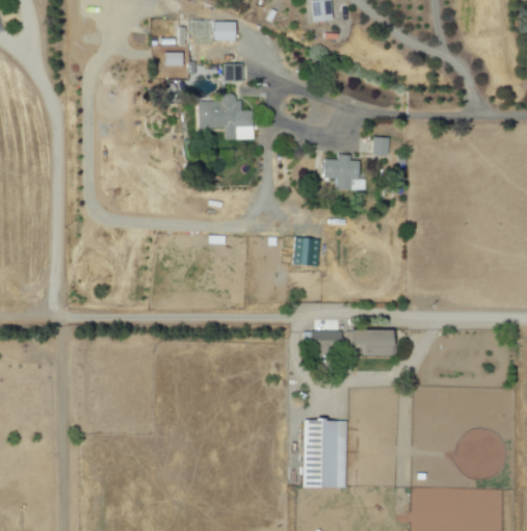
[(311,0),(313,21),(332,20),(331,0),(311,0)]
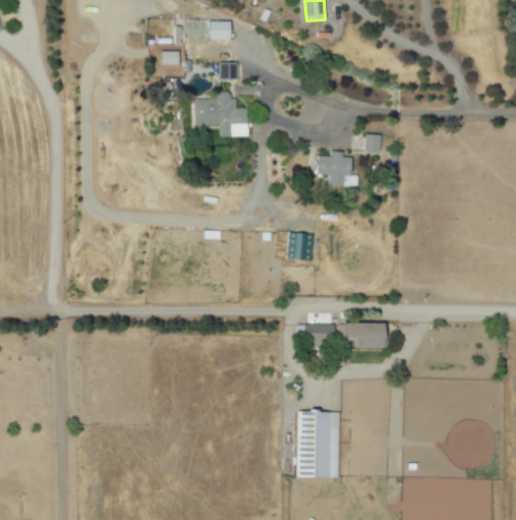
[(230,39),(230,20),(209,20),(209,39),(230,39)]
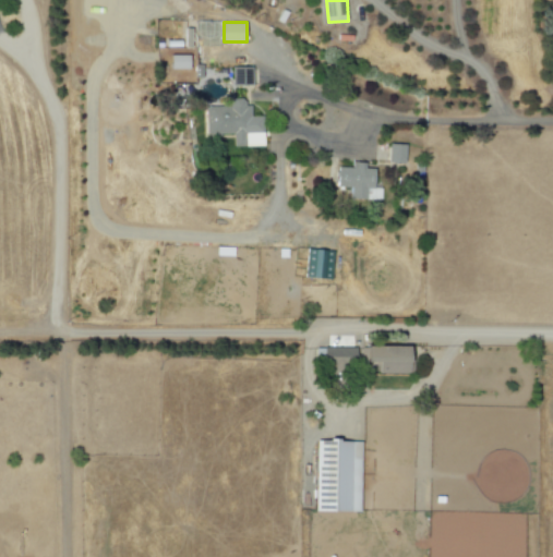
[(172,69),(192,69),(191,55),(172,55),(172,69)]
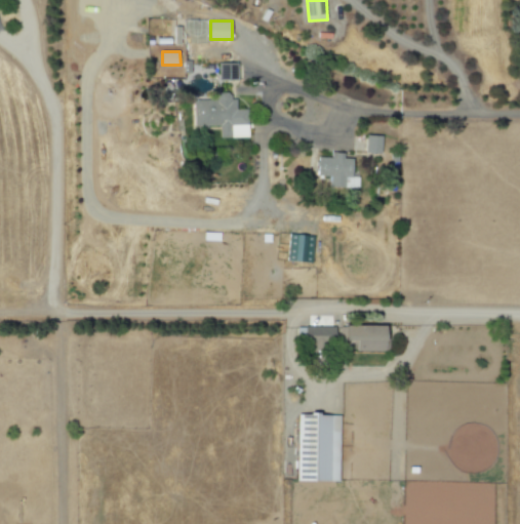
[(221,63),(222,80),(238,79),(238,63),(221,63)]
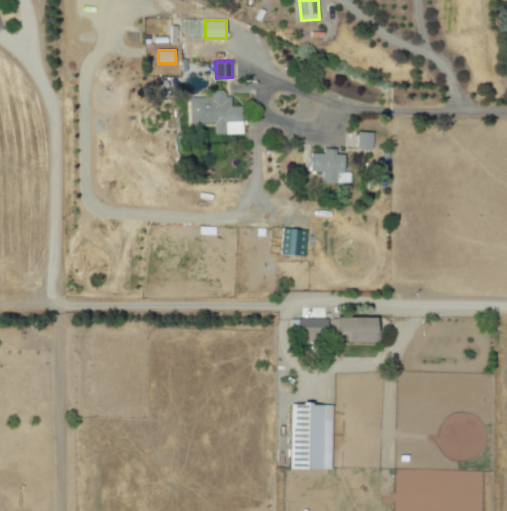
[(243,133),(243,106),(233,106),(233,92),(212,92),(213,97),(191,97),(191,122),(216,122),(217,134),(243,133)]
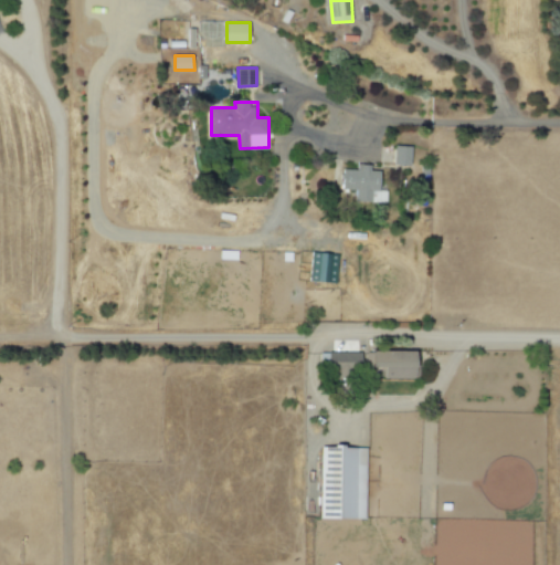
[(413,146),(398,146),(397,164),(412,165),(413,146)]
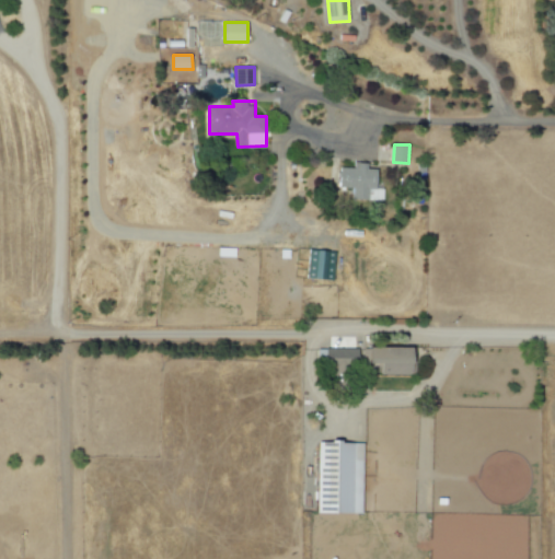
[(355,199),(370,199),(370,188),(378,188),(379,164),(356,164),(356,167),(342,167),(342,187),(355,187),(355,199)]
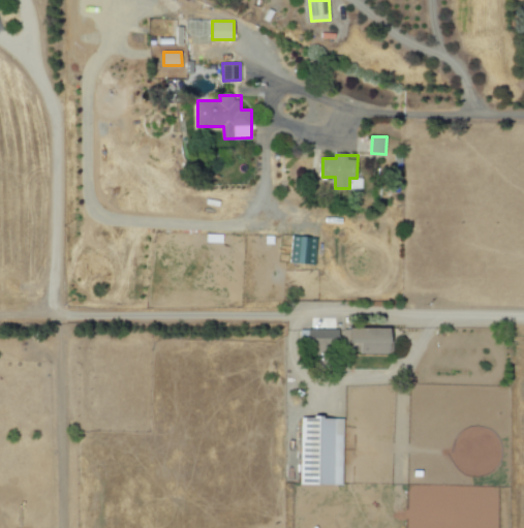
[(317,264),(318,238),(295,237),(295,246),(293,246),(291,262),(317,264)]
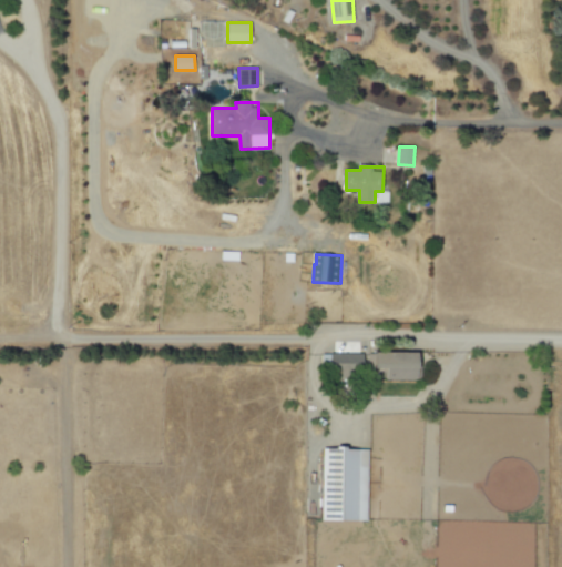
[(422,371),(422,352),(373,353),(373,368),(387,367),(387,380),(418,378),(417,371),(422,371)]
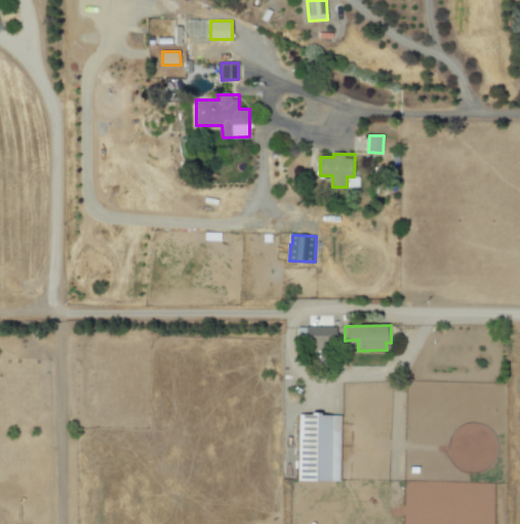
[(298,326),(298,344),(336,345),(337,326),(298,326)]
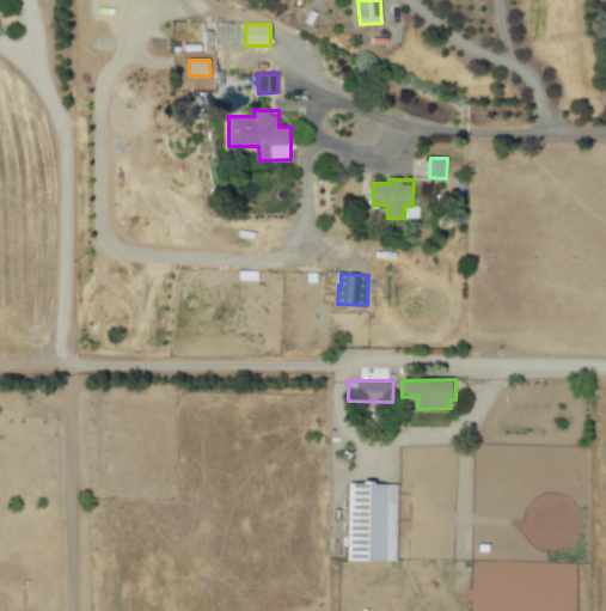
[(399,483),(349,482),(347,561),(397,562),(399,483)]
